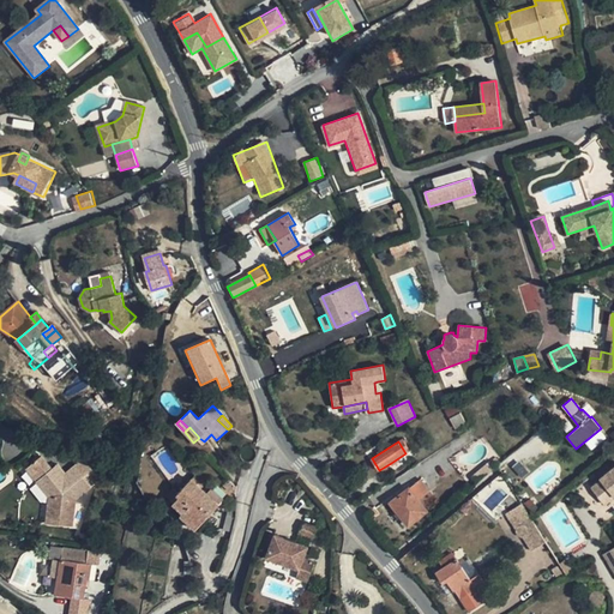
[(76,499),(91,487),(85,480),(79,473),(64,485),(59,479),(52,469),(42,456),(26,468),(49,497),(47,523),(73,527),(76,499)]
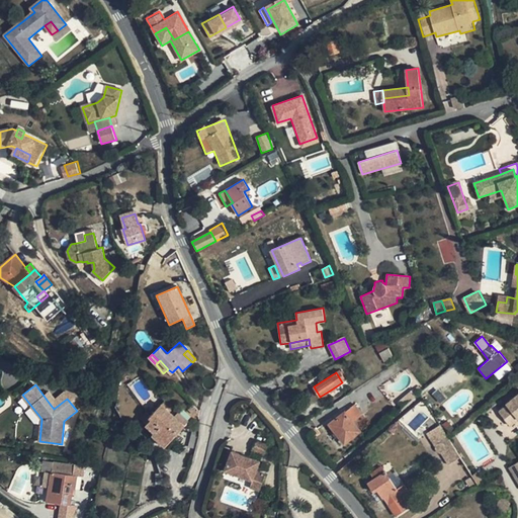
[(76,402),(80,399),(71,387),(63,394),(67,399),(72,405),(76,402)]
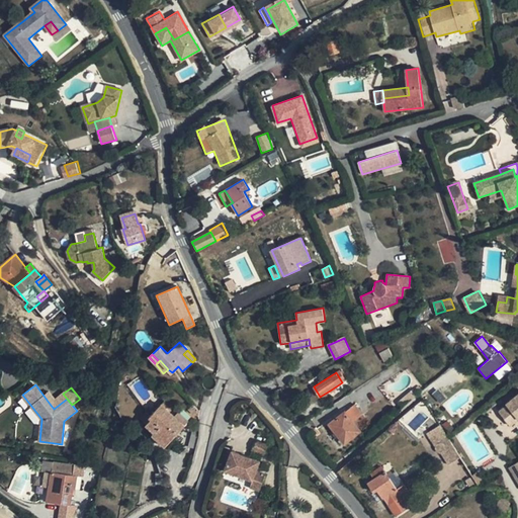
[(398,401),(403,407),(418,394),(414,387),(398,401)]
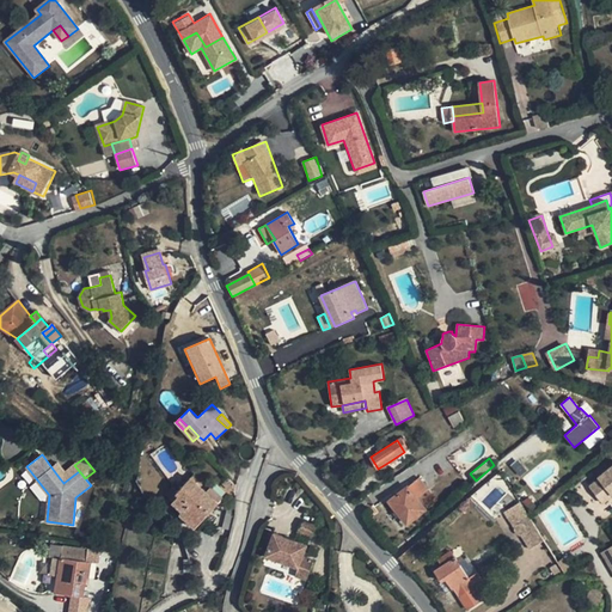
[(51,467),(59,477),(65,472),(57,463),(51,467)]
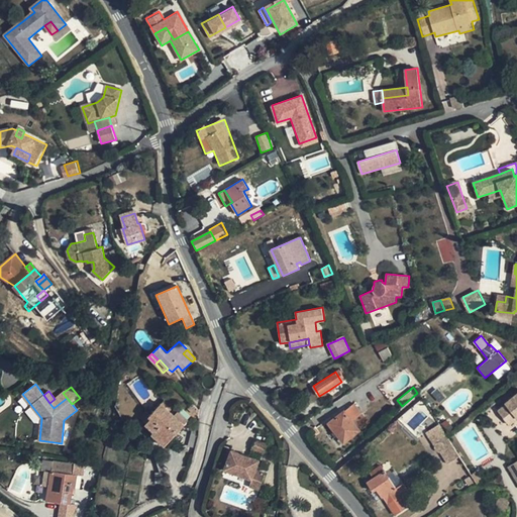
[(55,399),(49,403),(54,408),(67,398),(63,393),(55,399)]
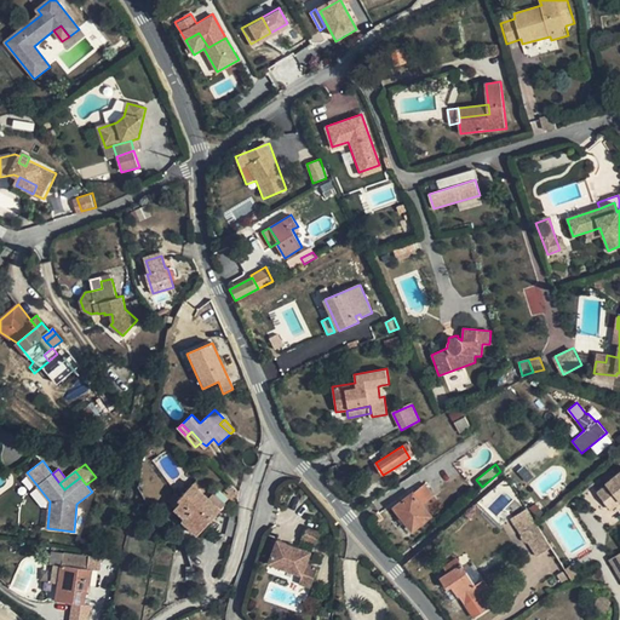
[(602,494),(608,503),(618,494),(619,495),(619,474),(609,483),(612,486),(602,494)]
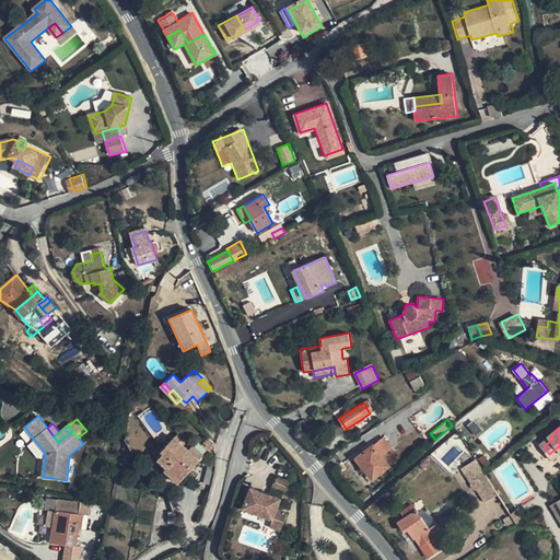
[(92,438),(86,431),(82,434),(88,441),(92,438)]
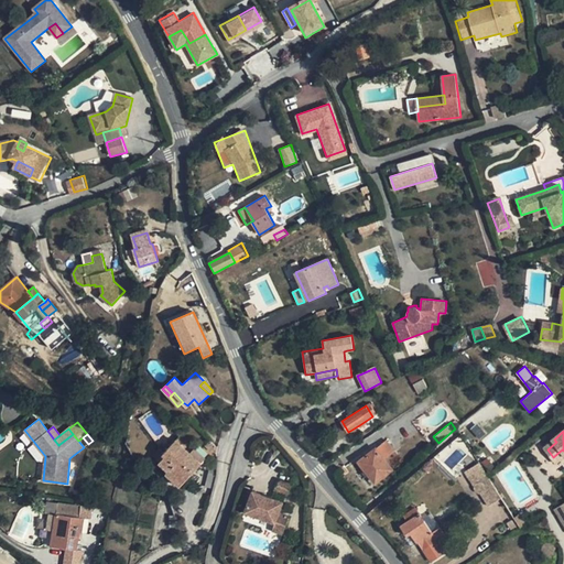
[(78,441),(84,447),(88,444),(83,437),(78,441)]
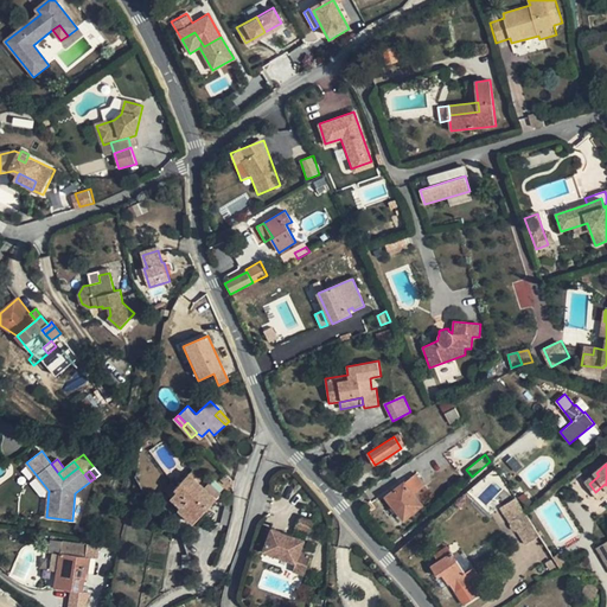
[(216,498),(205,487),(190,473),(176,487),(172,484),(165,491),(181,506),(184,503),(199,518),(217,499),(216,498)]
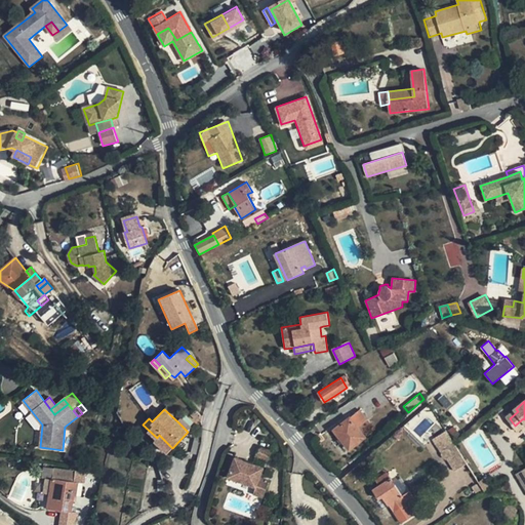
[(202,415),(196,409),(191,414),(196,419),(201,419),(202,415)]
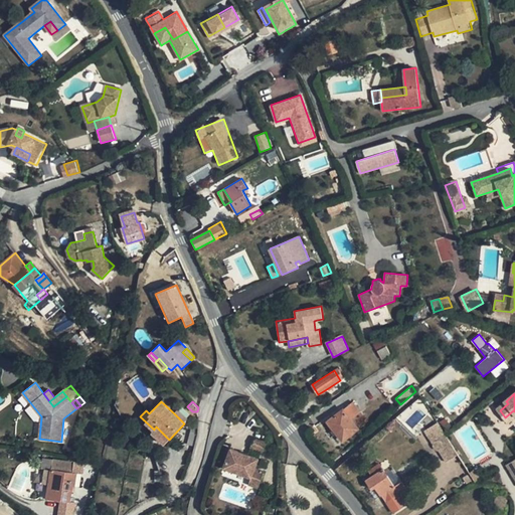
[(358,428),(357,426),(350,418),(360,410),(353,401),(343,409),(328,421),(343,441),(358,428)]
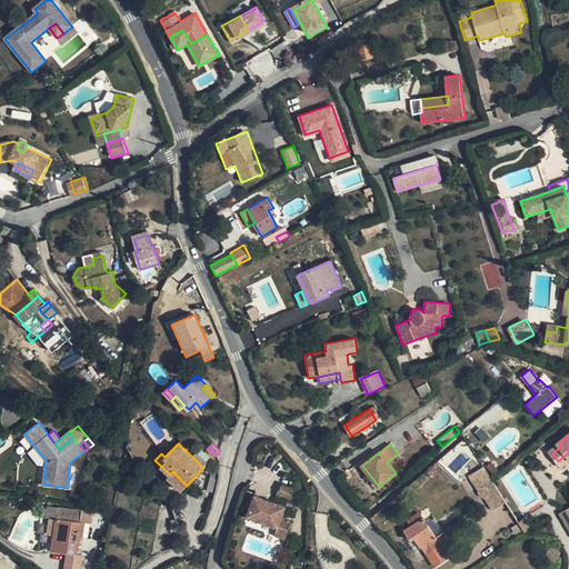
[(192,457),(202,467),(207,461),(197,452),(192,457)]
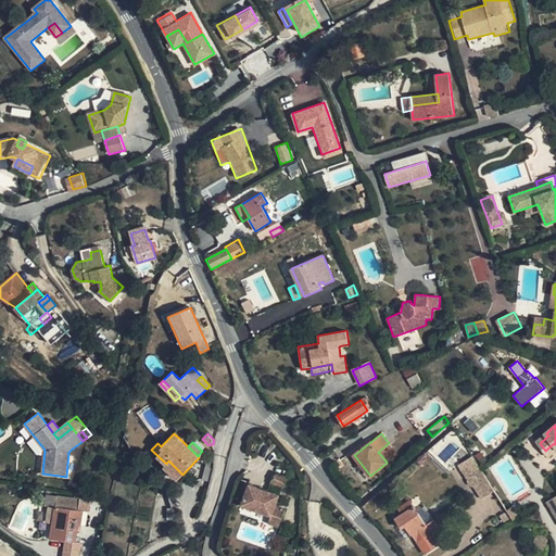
[(378,452),(386,460),(395,452),(389,443),(378,452)]
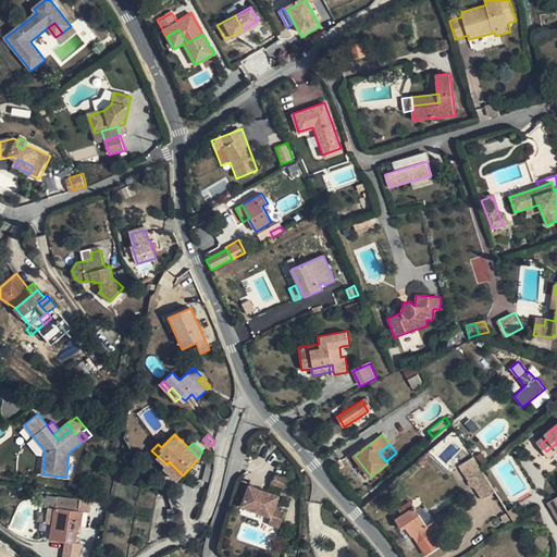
[(556,445),(555,444),(546,452),(553,459),(556,455),(556,445)]
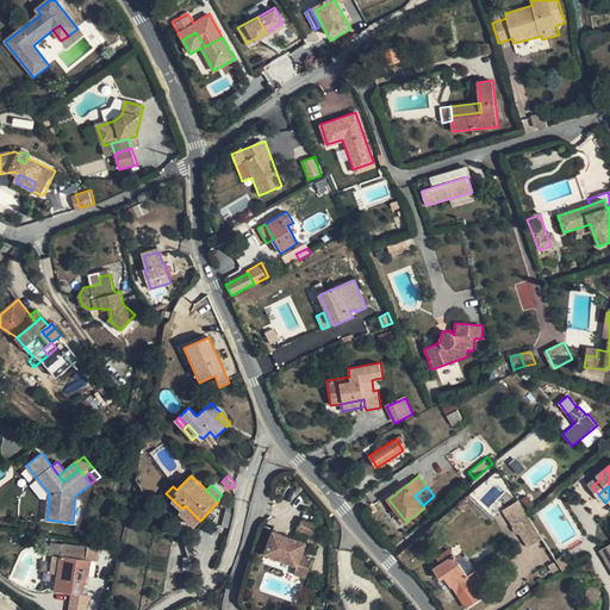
[(528,515),(521,500),(506,509),(514,522),(528,515)]
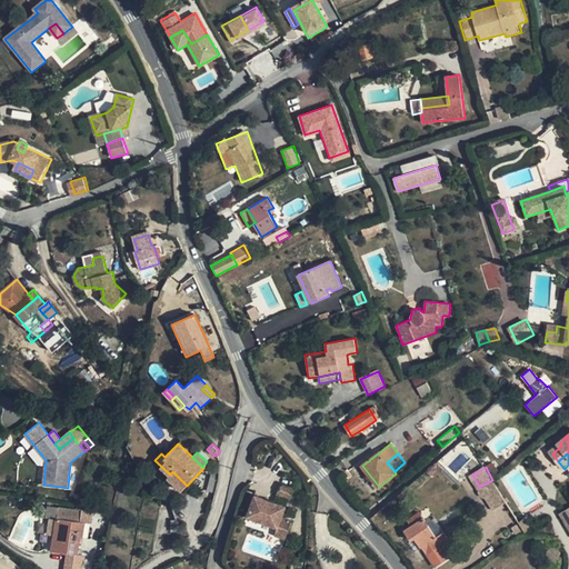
[(182,490),(187,486),(172,471),(170,475),(168,477),(182,490)]
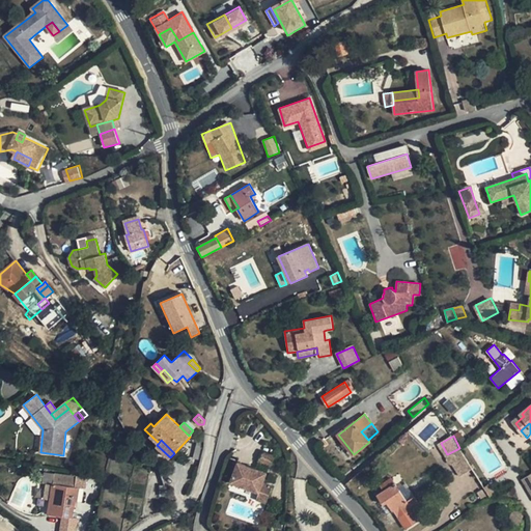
[(200,460),(203,448),(197,441),(193,458),(200,460)]
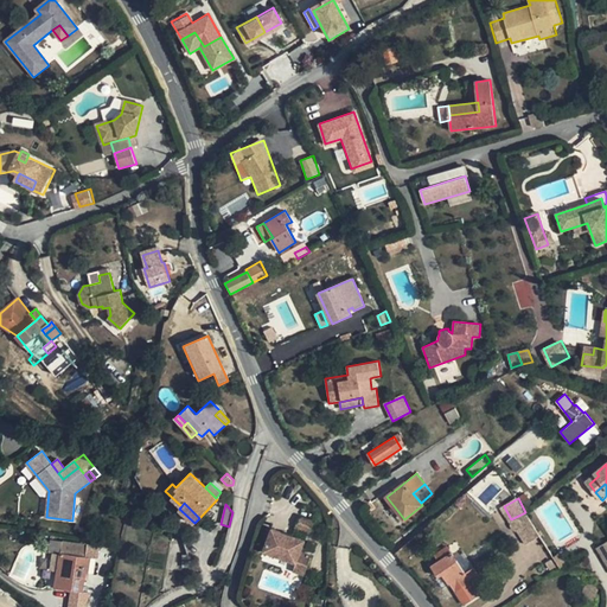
[(541,537),(525,512),(511,519),(513,522),(512,523),(513,523),(512,524),(512,525),(513,525),(513,526),(513,528),(515,528),(515,529),(516,529),(517,529),(517,530),(518,530),(528,545),(541,537)]
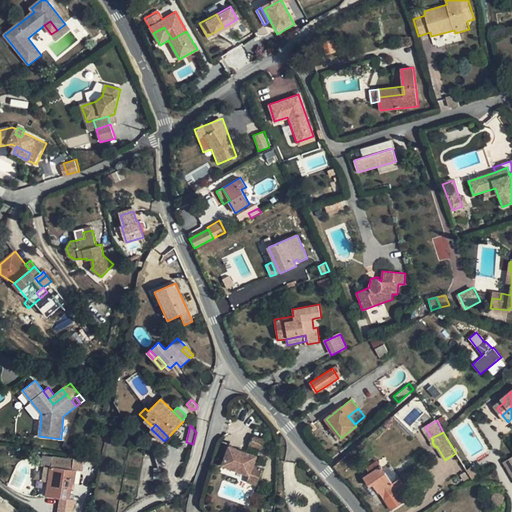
[(270,443),(256,437),(252,446),(266,452),(270,443)]
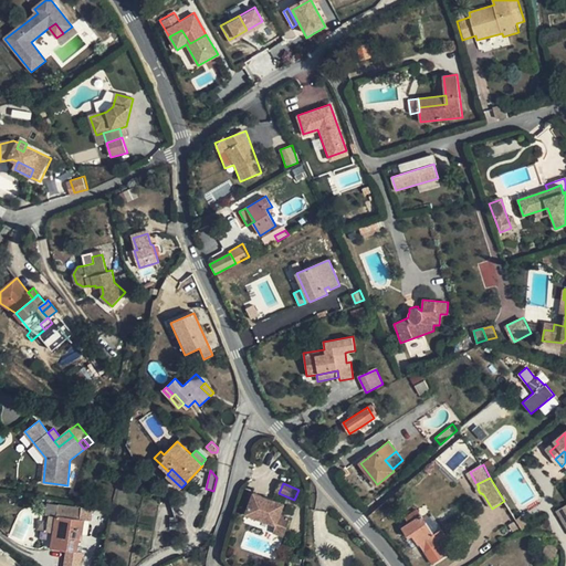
[(287,505),(258,493),(249,513),(279,526),(283,515),(287,505)]
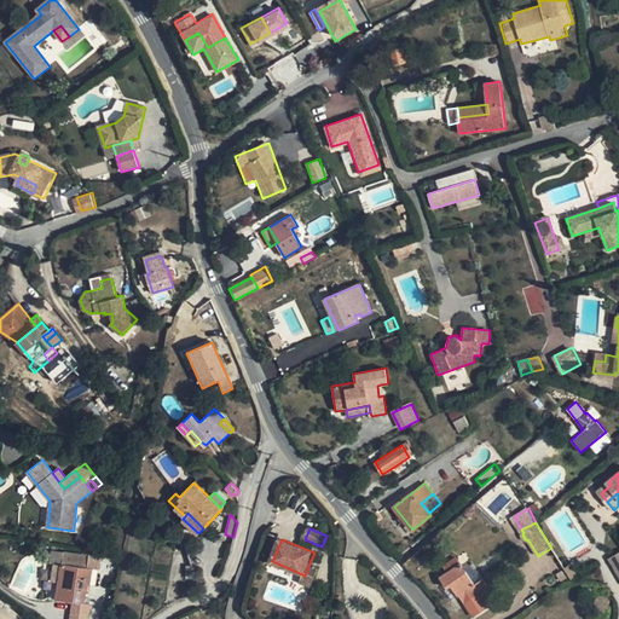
[(62,563),(63,553),(52,550),(51,563),(58,565),(62,565),(62,563)]
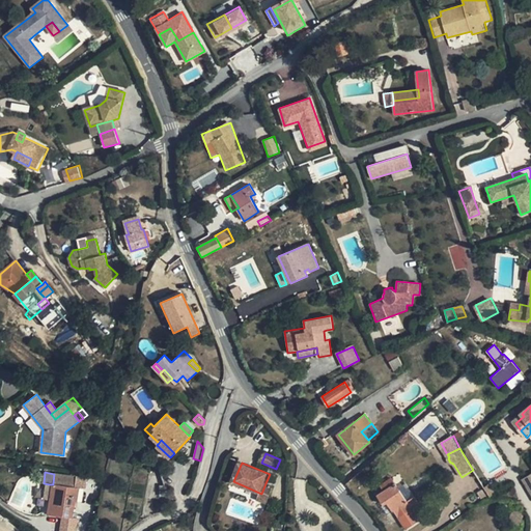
[(530,473),(522,479),(530,494),(530,473)]
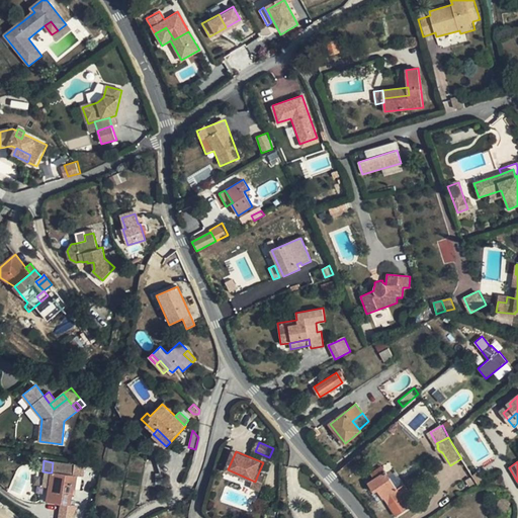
[(74,465),(53,462),(52,471),(73,475),(74,465)]
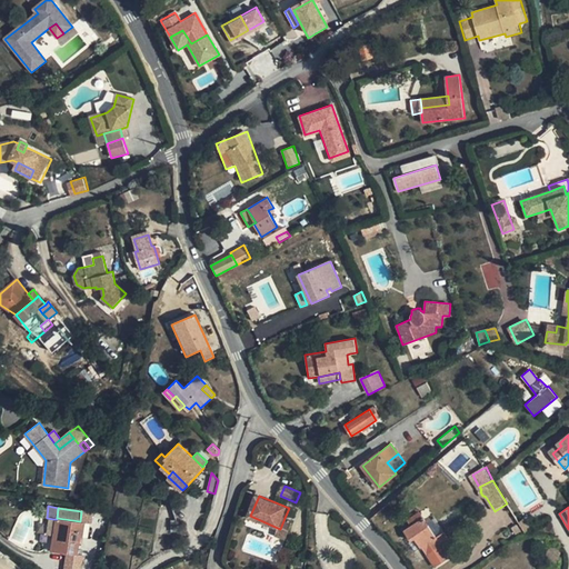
[(91,523),(92,511),(82,510),(81,511),(80,521),(85,522),(91,523)]
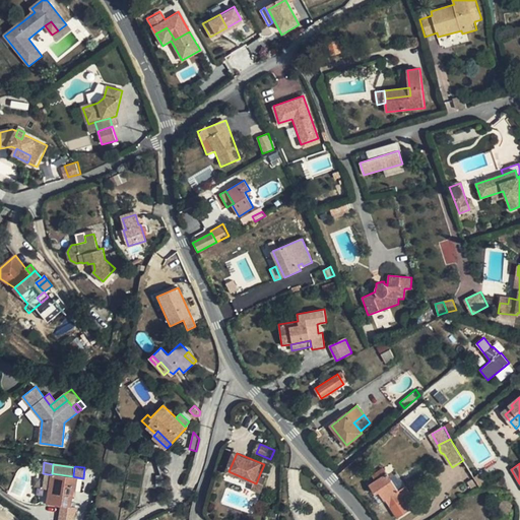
[(378,478),(387,473),(383,467),(374,473),(378,478)]
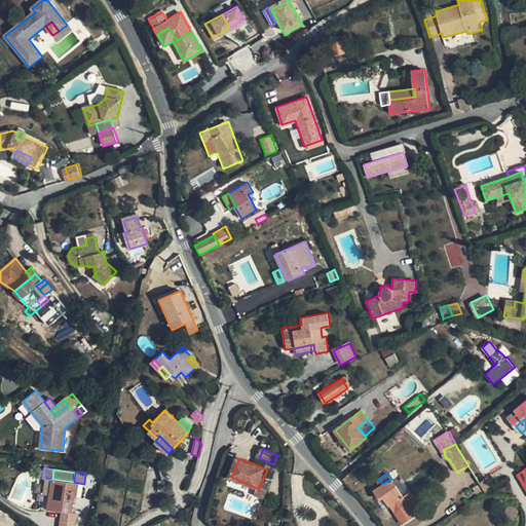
[(52,480),(49,495),(47,510),(62,512),(61,520),(75,522),(77,514),(72,513),(75,496),(76,497),(78,483),(74,482),(52,479),(52,480)]
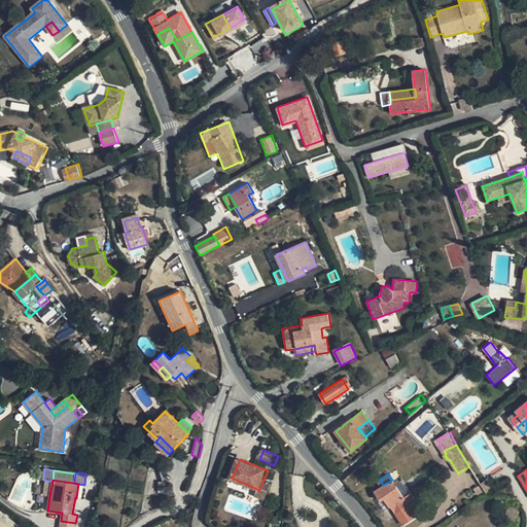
[(273,484),(264,480),(259,490),(256,496),(266,500),(273,484)]
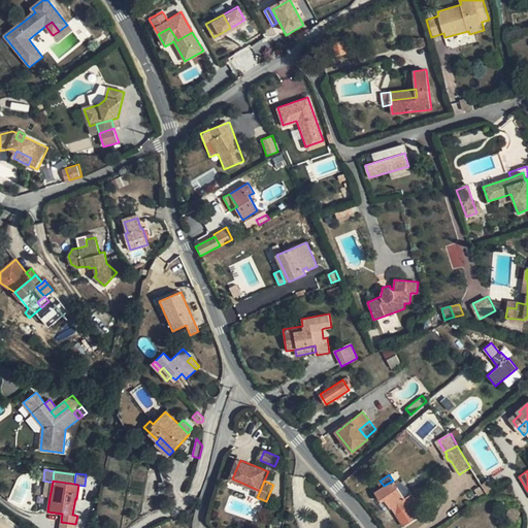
[(385,499),(391,507),(392,507),(403,526),(417,518),(409,505),(417,501),(411,493),(404,498),(393,481),(384,486),(375,492),(382,501),(385,499)]
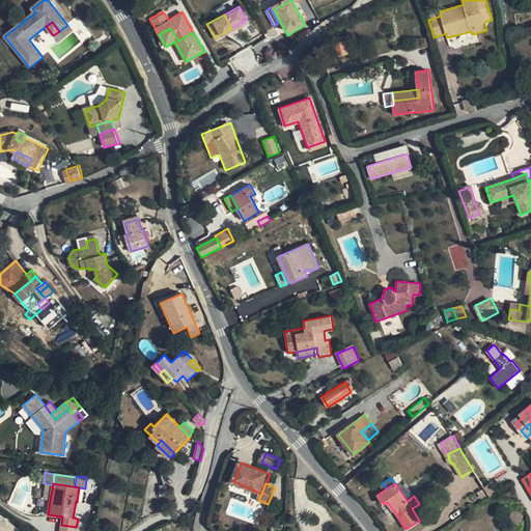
[(387,502),(384,504),(389,513),(393,510),(387,502)]
